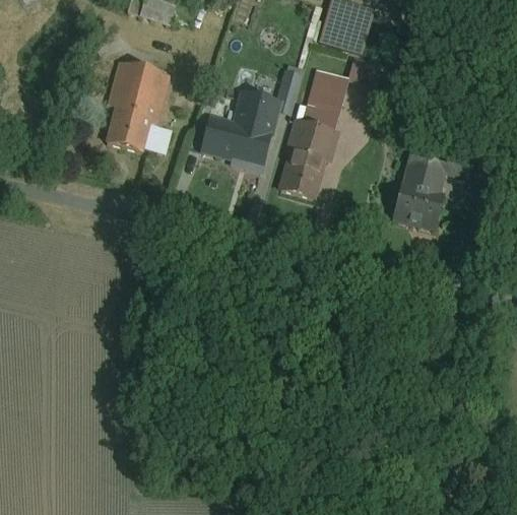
[(170,24),(171,19),(186,24),(193,0),(130,0),(127,12),(170,24)]
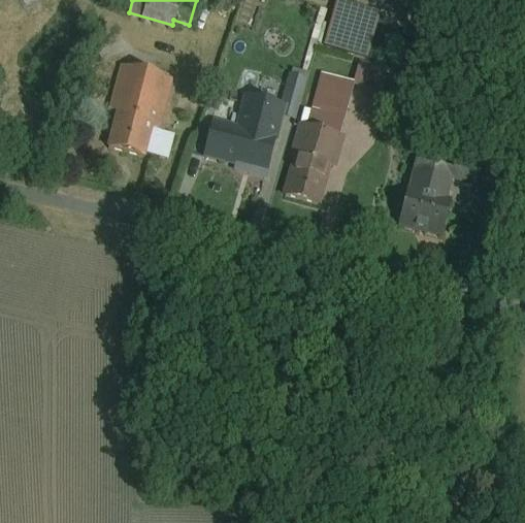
[(334,5),(324,41),(358,50),(367,13),(334,5)]
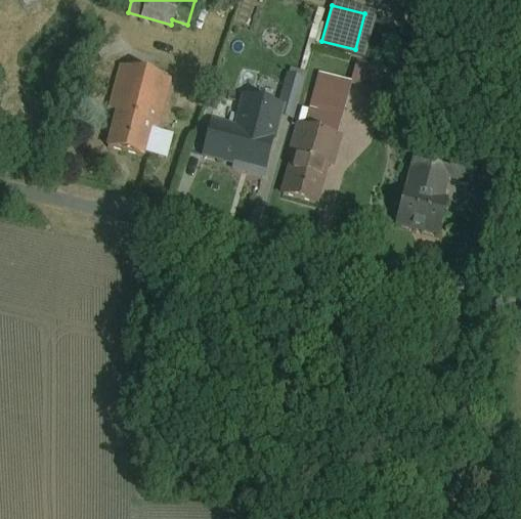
[(357,59),(355,76),(378,78),(380,61),(357,59)]
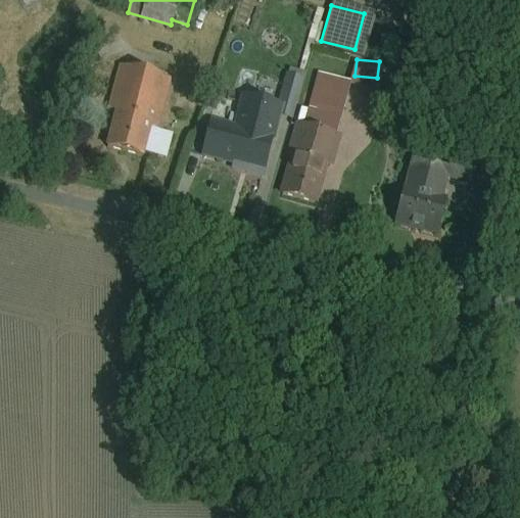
[(107,104),(112,105),(103,142),(144,153),(154,116),(160,118),(171,77),(119,63),(107,104)]
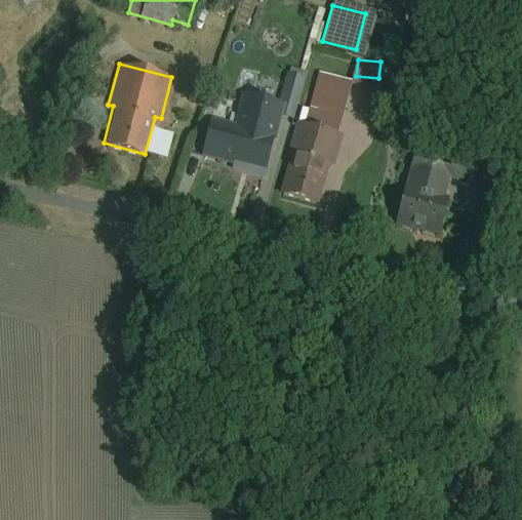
[(344,133),(335,131),(351,77),(319,69),(305,123),(298,121),(280,190),(325,202),(344,133)]
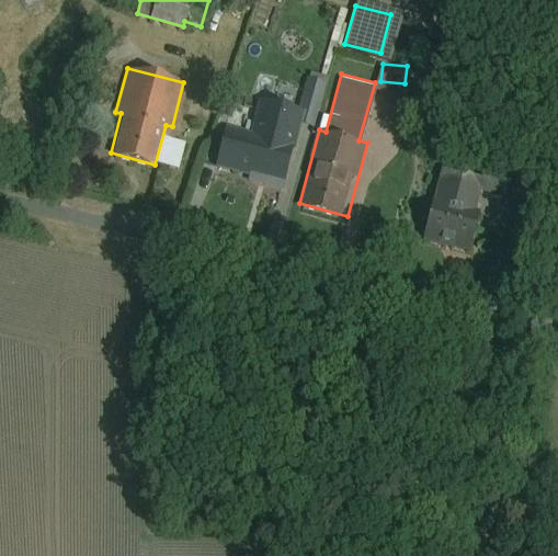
[(307,75),(298,108),(260,98),(251,132),(227,125),(217,161),(282,179),(298,118),(312,122),(325,79),(307,75)]
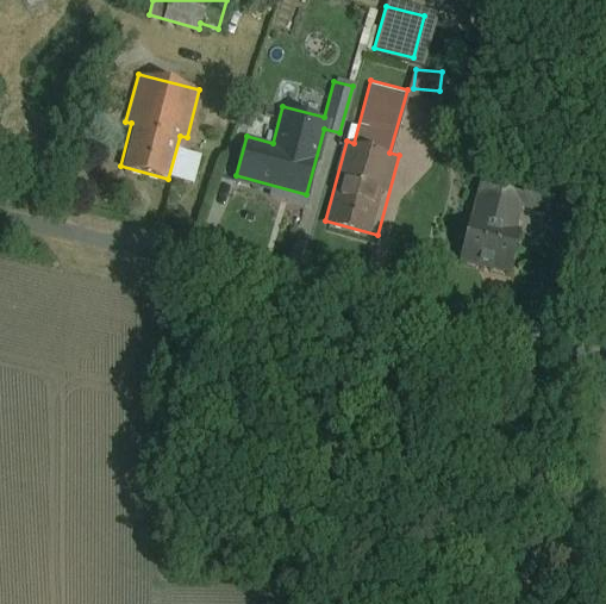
[(225,154),(220,172),(233,175),(238,157),(225,154)]
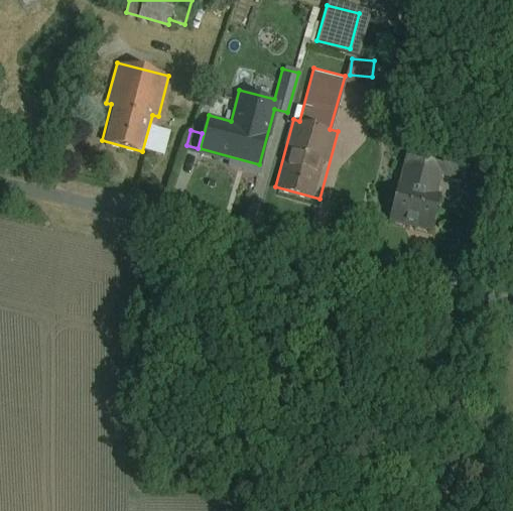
[(410,152),(402,183),(397,182),(388,217),(429,228),(438,193),(432,192),(440,160),(410,152)]
